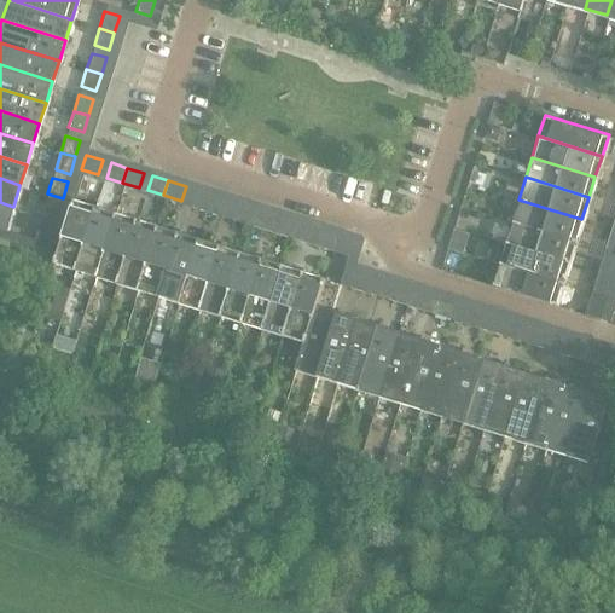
[(210,194),(193,189),(190,203),(206,208),(210,194)]
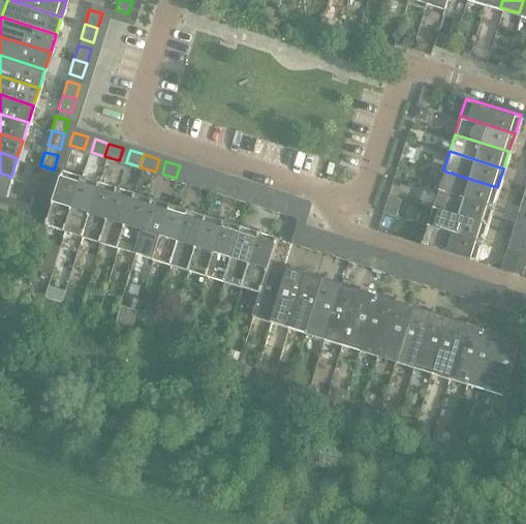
[(54,170),(40,165),(36,180),(49,184),(54,170)]
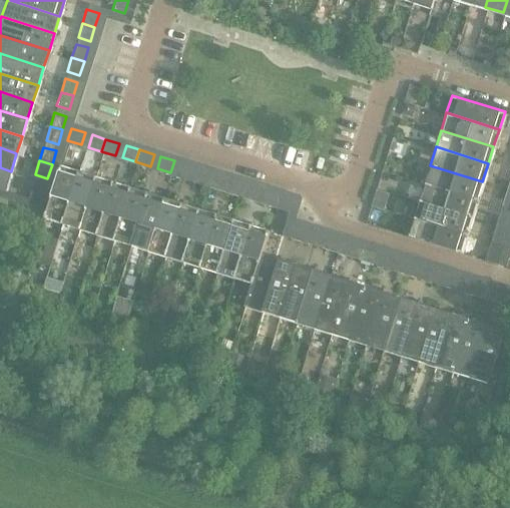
[(188,165),(174,160),(170,172),(184,177),(188,165)]
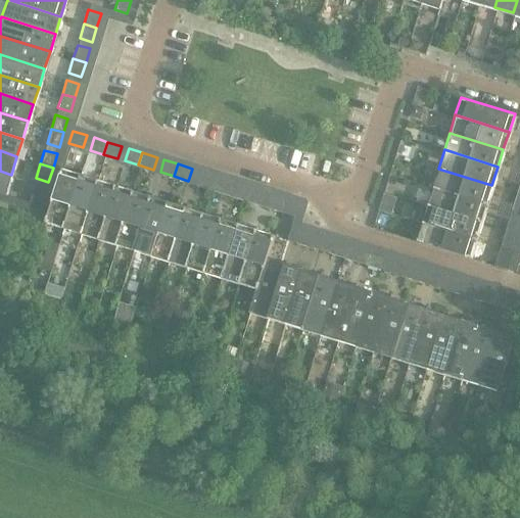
[(60,167),(46,213),(44,220),(62,226),(80,173),(60,167)]
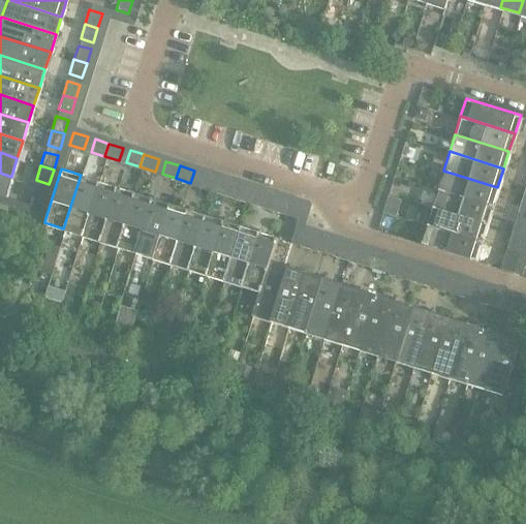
[(497,187),(443,171),(438,187),(492,204),(497,187)]
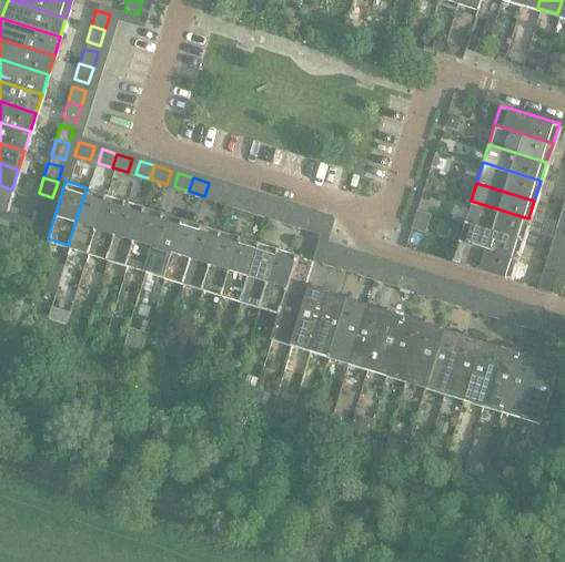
[(12,190),(0,185),(0,207),(6,210),(12,190)]
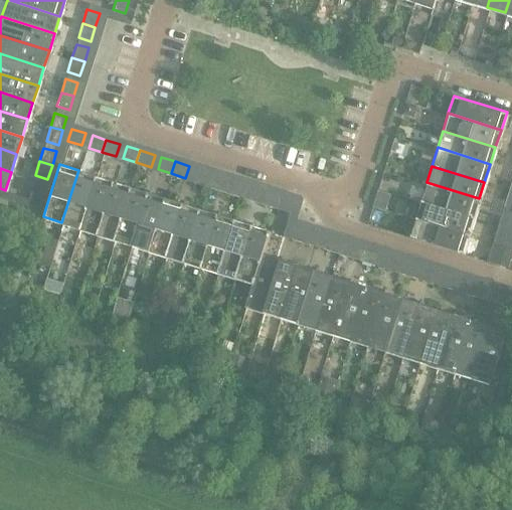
[(210,172),(196,168),(192,180),(206,184),(210,172)]
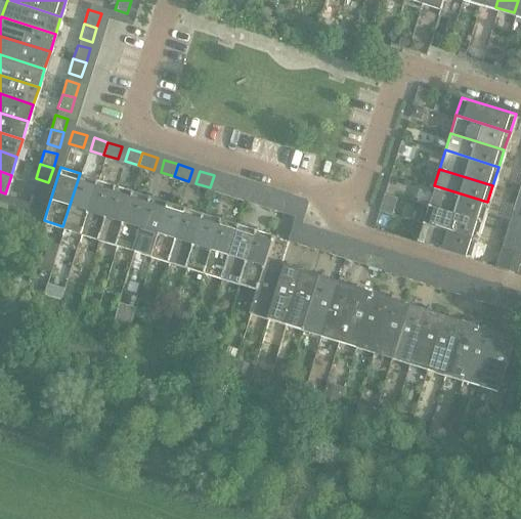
[(96,178),(80,173),(62,226),(80,231),(96,178)]
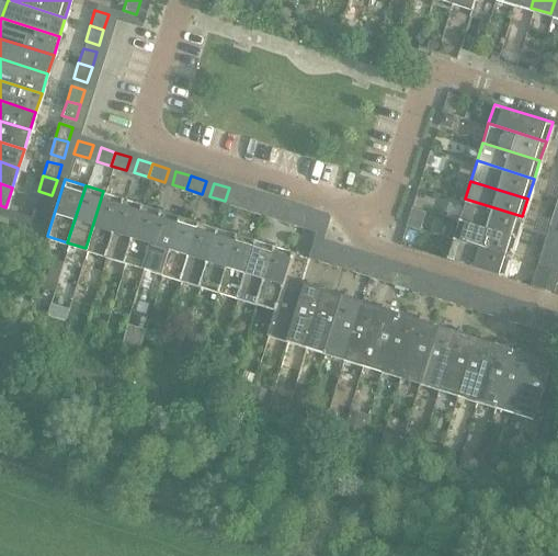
[(243,192),(229,188),(225,201),(240,206),(243,192)]
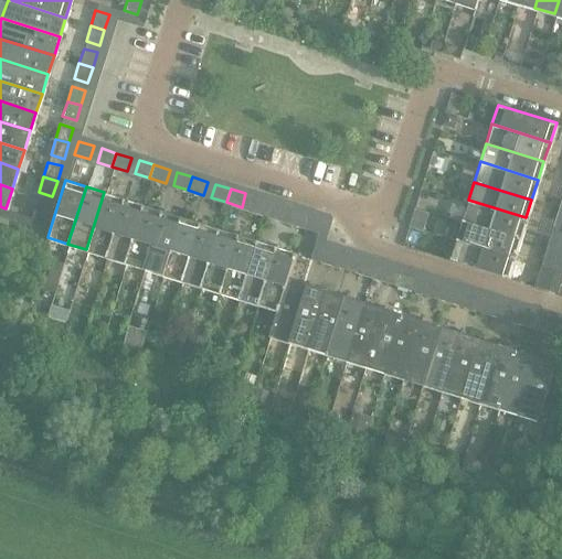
[(124,197),(104,192),(86,249),(105,256),(124,197)]
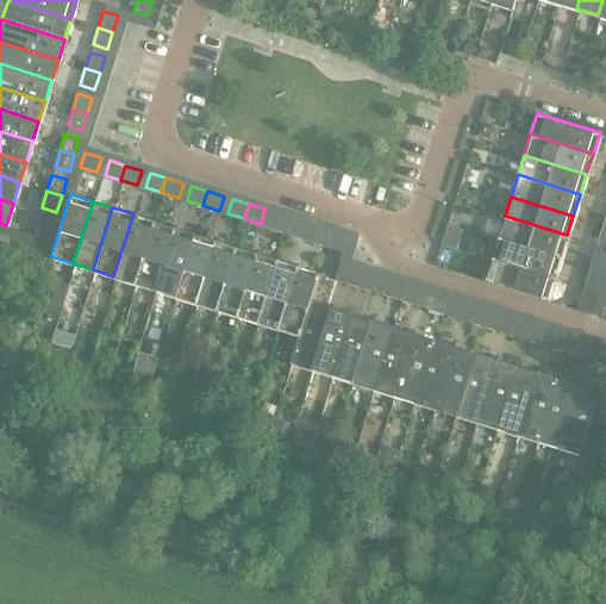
[(289,217),(273,211),(268,226),(285,231),(289,217)]
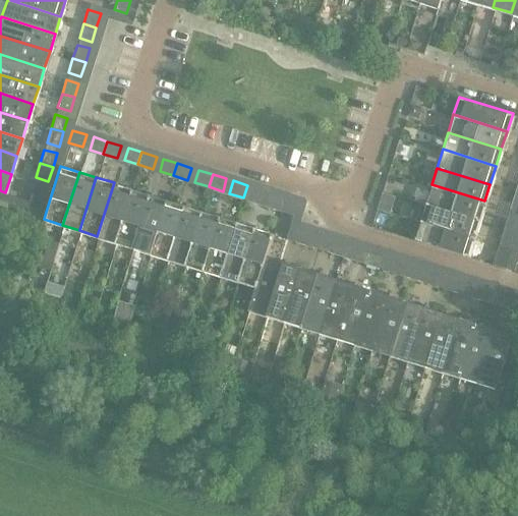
[(114,241),(130,187),(114,182),(97,236),(94,245),(111,250),(114,241)]
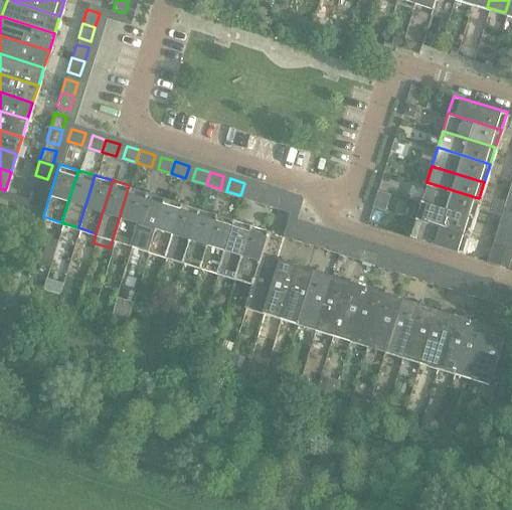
[(28,196),(41,200),(45,186),(33,182),(28,196)]
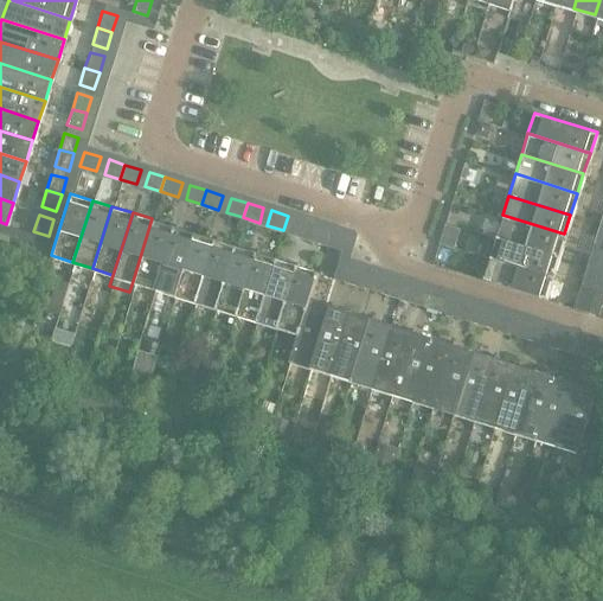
[(564,234),(502,215),(495,235),(558,255),(564,234)]
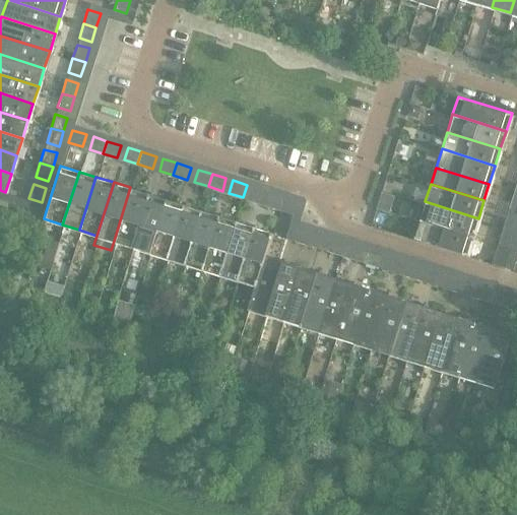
[(261,189),(247,185),(243,197),(257,201),(261,189)]
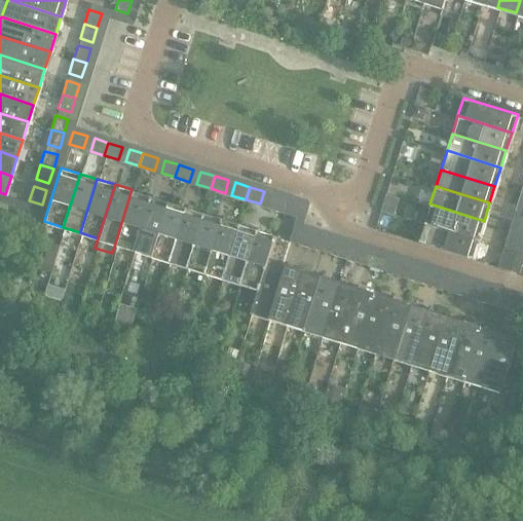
[(150,195),(132,189),(115,244),(133,250),(150,195)]
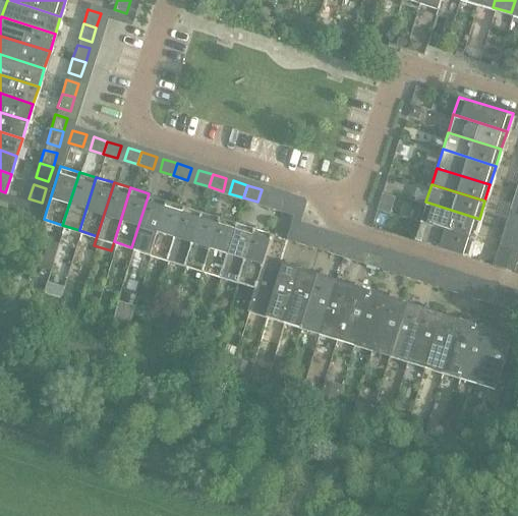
[(282,196),(269,191),(265,204),(279,209),(282,196)]
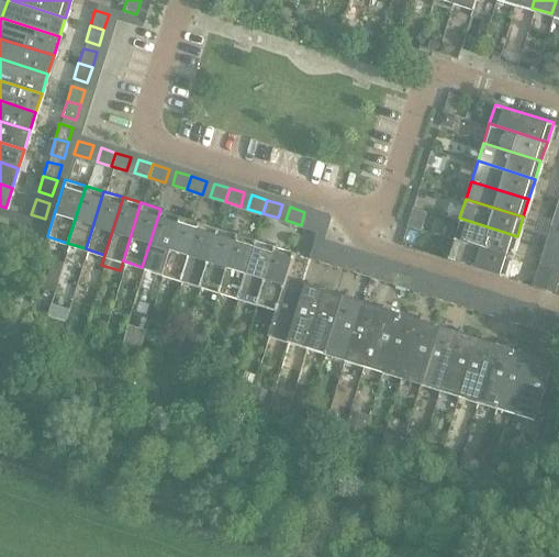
[(558,209),(554,208),(549,222),(558,224),(558,209)]
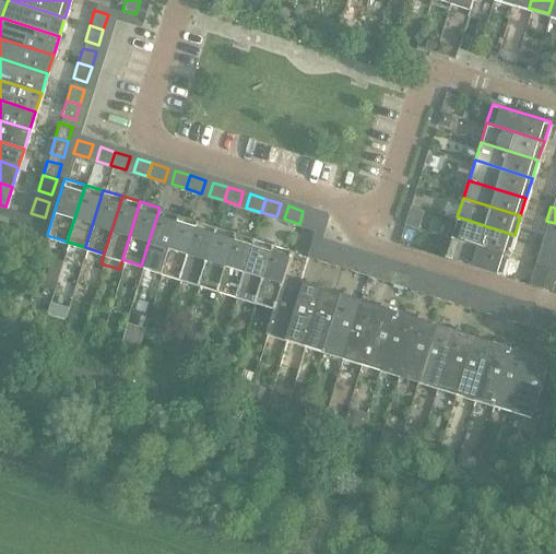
[(178,213),(160,208),(141,266),(161,271),(178,213)]
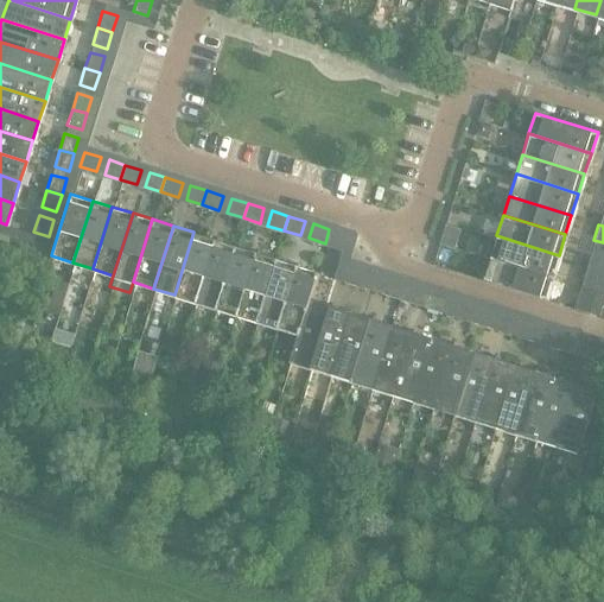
[(345,234),(329,229),(325,244),(341,248),(345,234)]
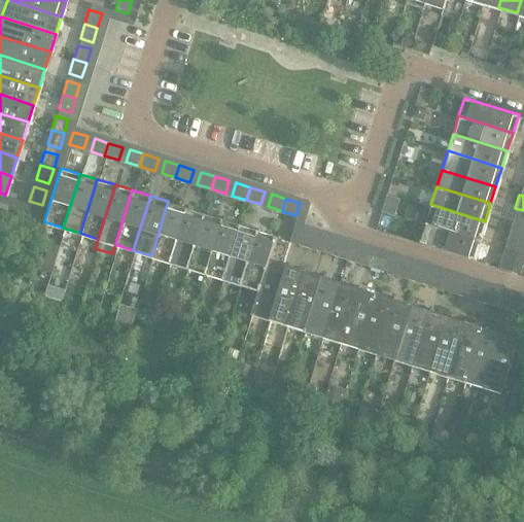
[(186,207),(168,201),(151,255),(169,262),(186,207)]
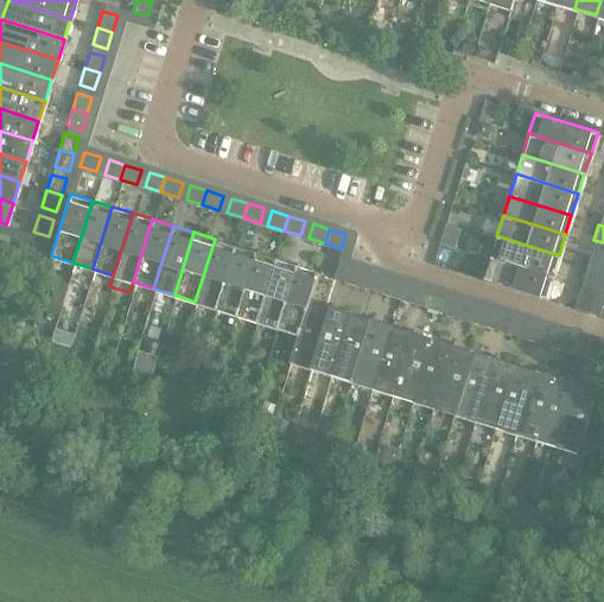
[(559,255),(496,235),(490,254),(553,276),(559,255)]
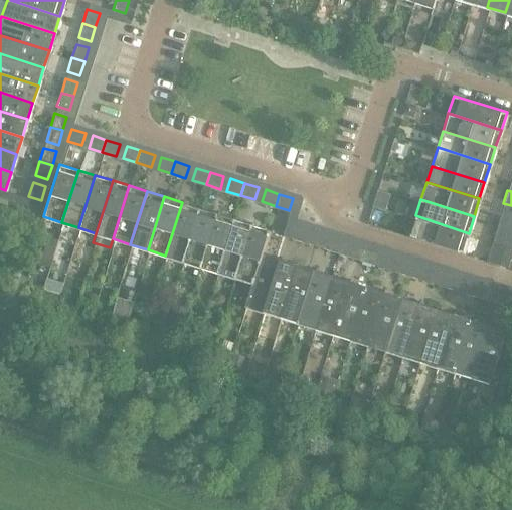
[(198,207),(182,202),(165,256),(182,261),(198,207)]
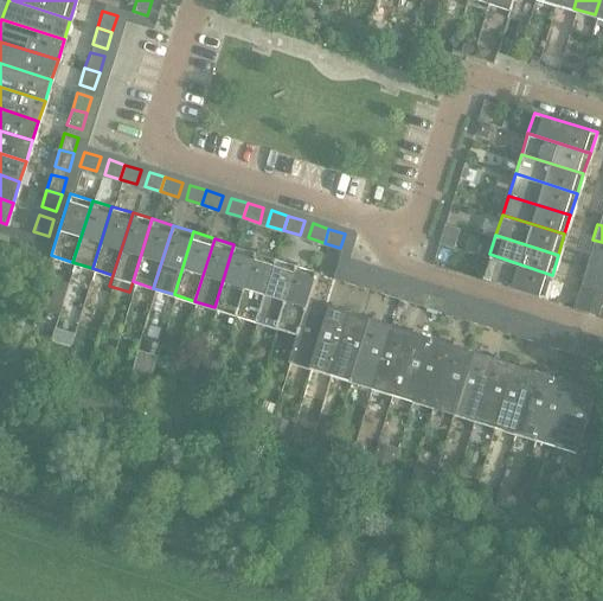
[(255,250),(233,244),(215,307),(235,313),(255,250)]
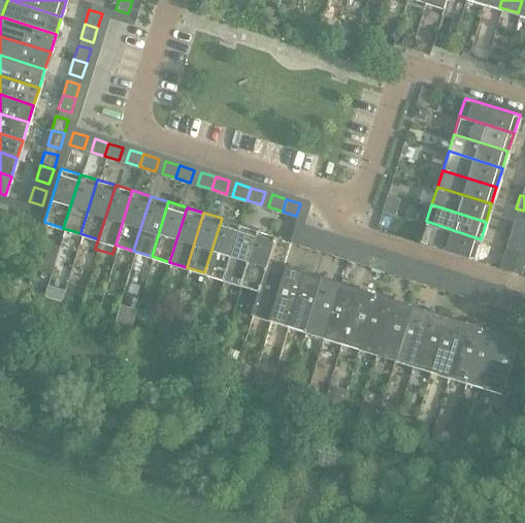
[(524,219),(514,216),(510,230),(522,233),(524,223),(524,219)]
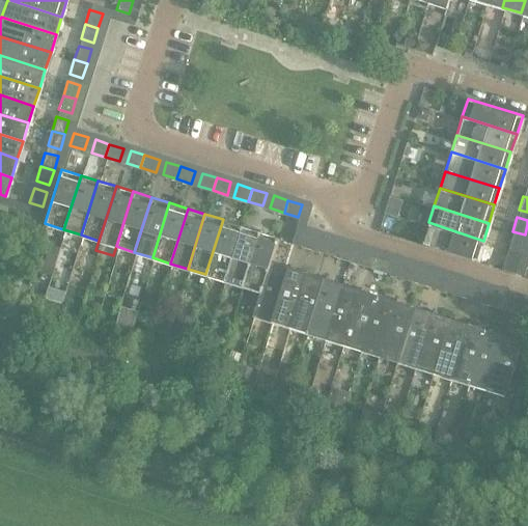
[(241,225),(223,219),(205,274),(223,280),(241,225)]
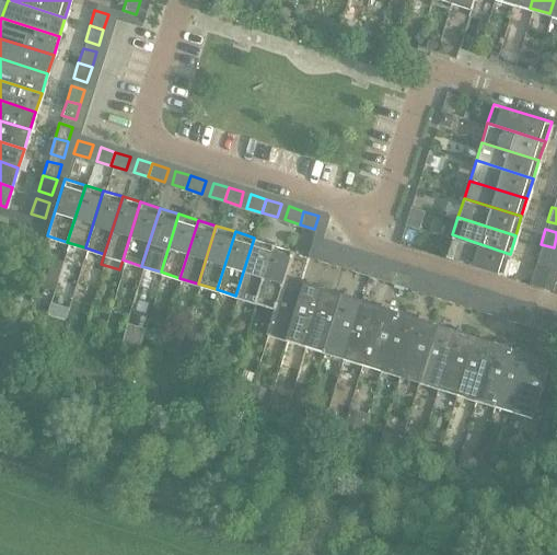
[(510,254),(452,234),(445,256),(503,275),(510,254)]
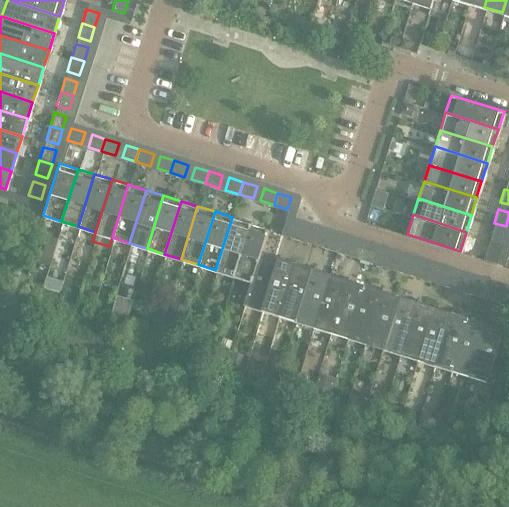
[(249,222),(232,217),(215,270),(233,275),(249,222)]
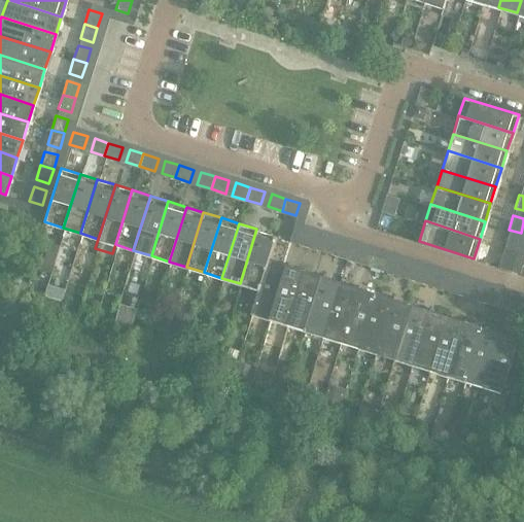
[(275,235),(256,229),(240,283),(257,288),(267,257),(268,258),(275,235)]
